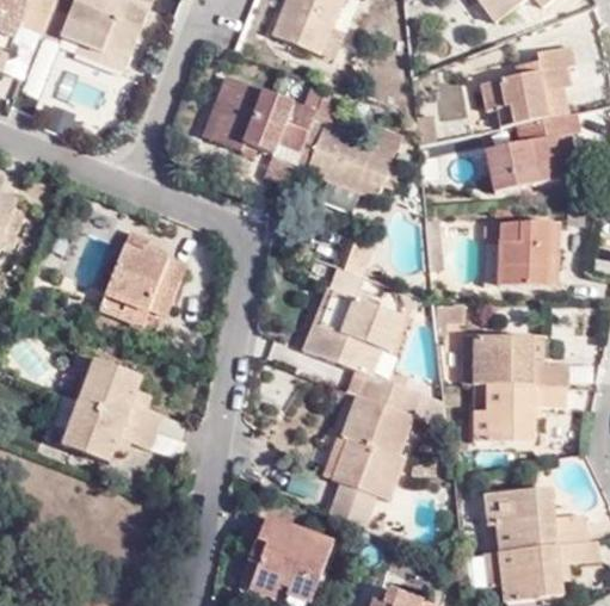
[(41,30),(42,26),(51,0),(0,0),(0,45),(8,50),(20,22),(41,30)]
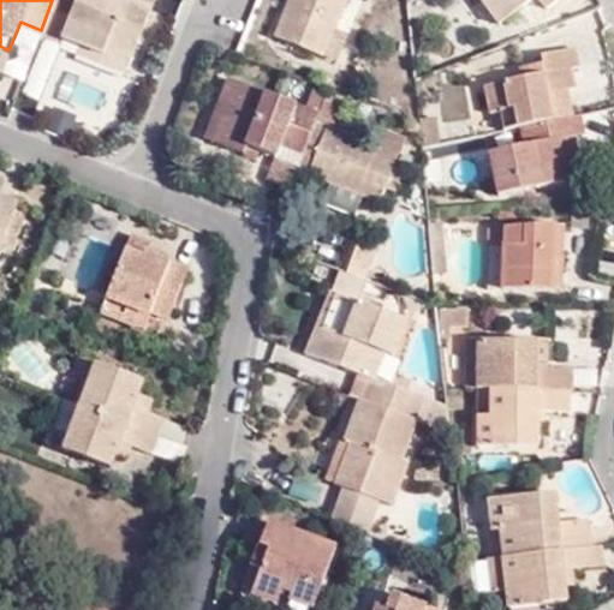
[(103,12),(72,0),(52,0),(42,27),(83,43),(103,51),(106,43),(135,54),(153,6),(137,0),(119,0),(113,17),(103,12)]
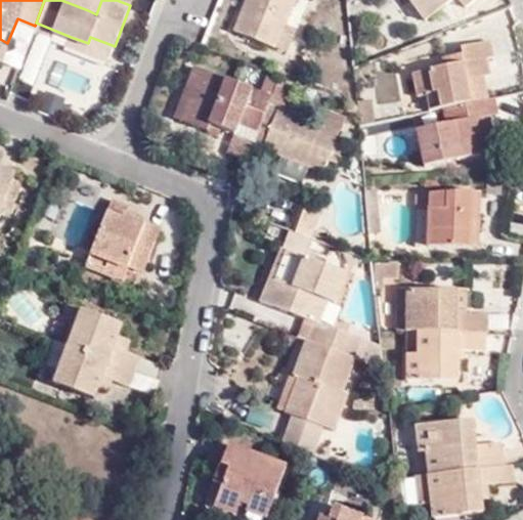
[(96,14),(101,0),(92,0),(88,10),(96,14)]
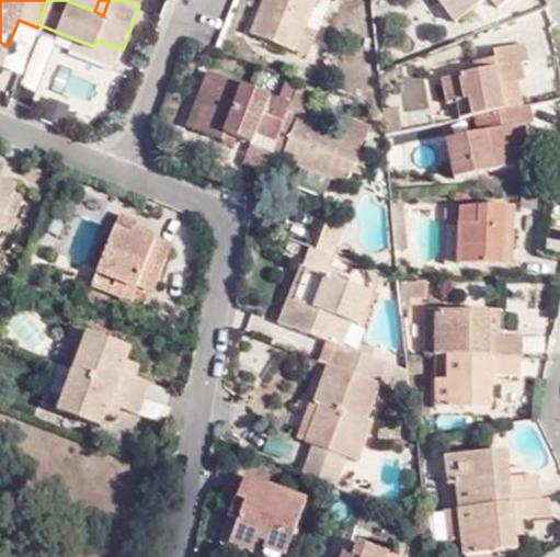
[(261,0),(246,41),(288,57),(309,0),(261,0)]
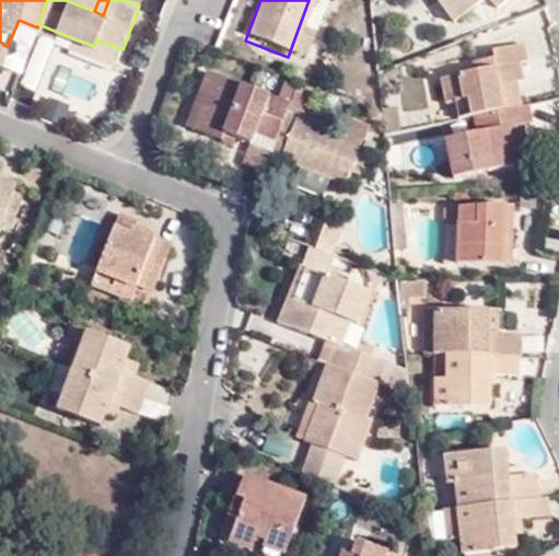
[(417,0),(408,7),(417,19),(430,9),(423,0),(417,0)]
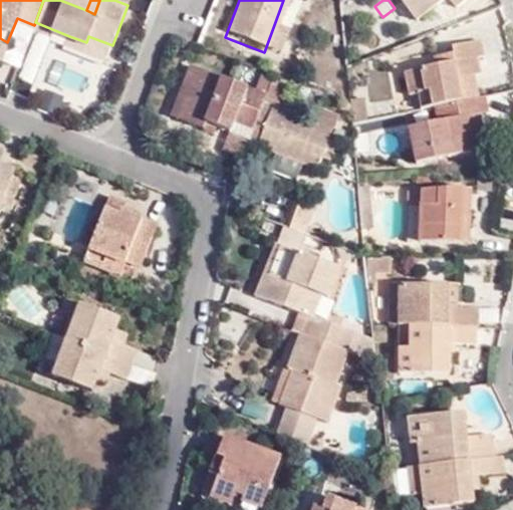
[(408,0),(421,16),(444,0),(449,0),(455,7),(465,0),(408,0)]
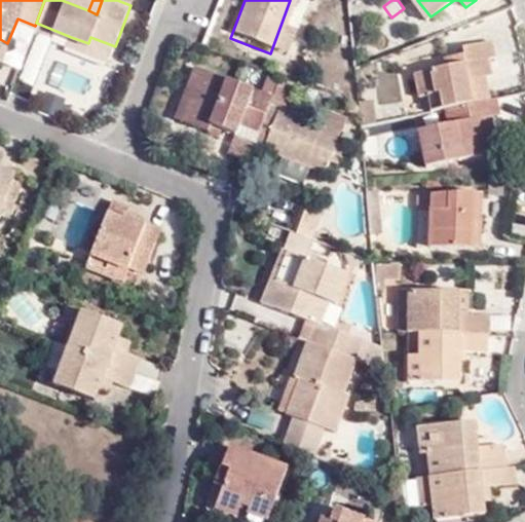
[(68,43),(109,60),(115,46),(90,37),(88,43),(71,37),(68,43)]
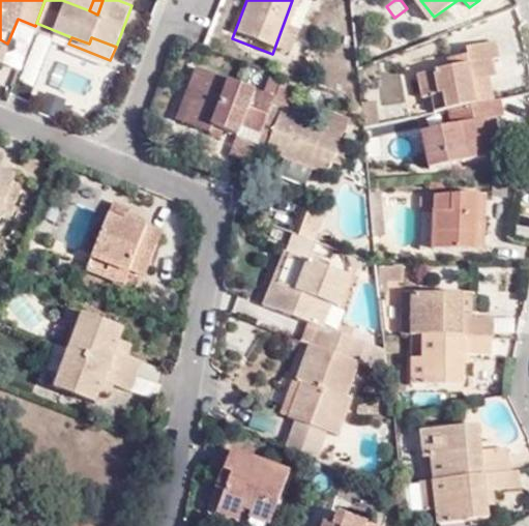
[(432,115),(446,112),(483,104),(479,80),(488,78),(494,77),(492,60),(499,58),(496,40),(467,47),(469,54),(447,58),(449,68),(416,76),(420,99),(429,97),(432,115)]
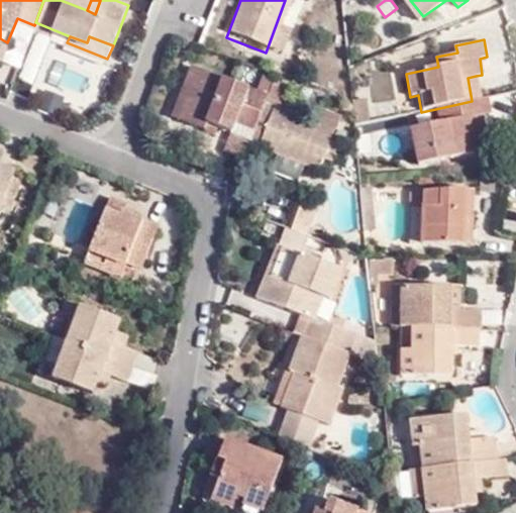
[(201,69),(188,64),(182,78),(195,82),(201,69)]
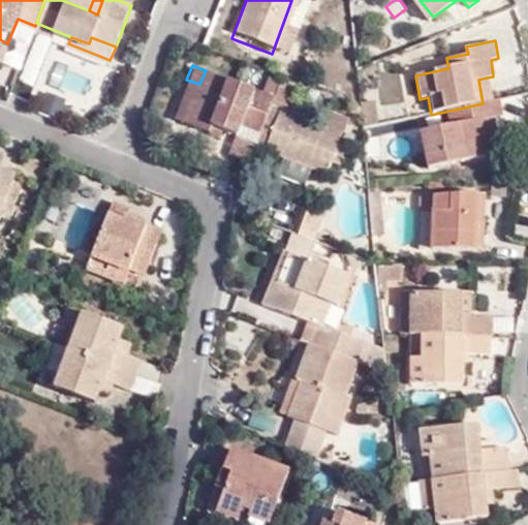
[(257,130),(270,101),(272,96),(206,70),(199,84),(192,103),(187,101),(180,119),(205,129),(207,124),(233,134),(237,122),(257,130)]
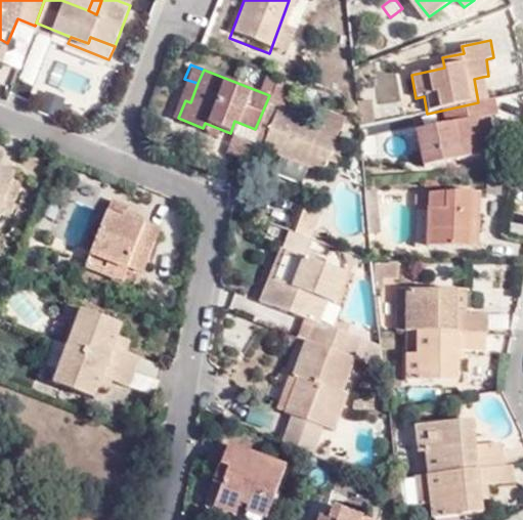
[(474,79),(478,102),(486,101),(482,77),(474,79)]
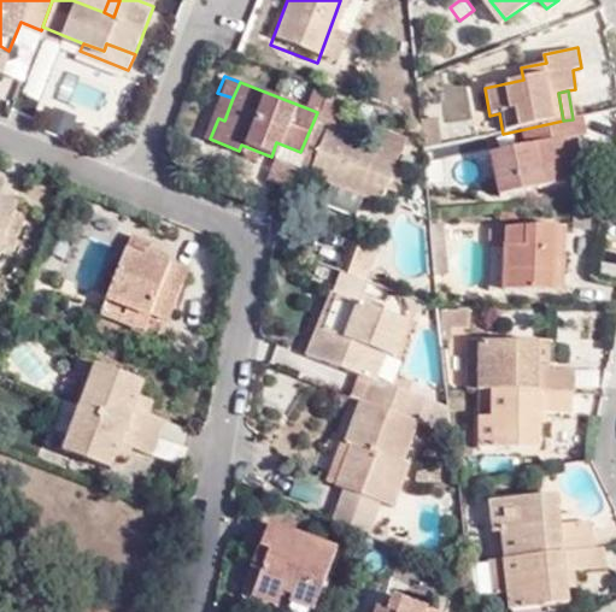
[(200,135),(210,139),(218,118),(224,121),(233,98),(217,93),(200,135)]
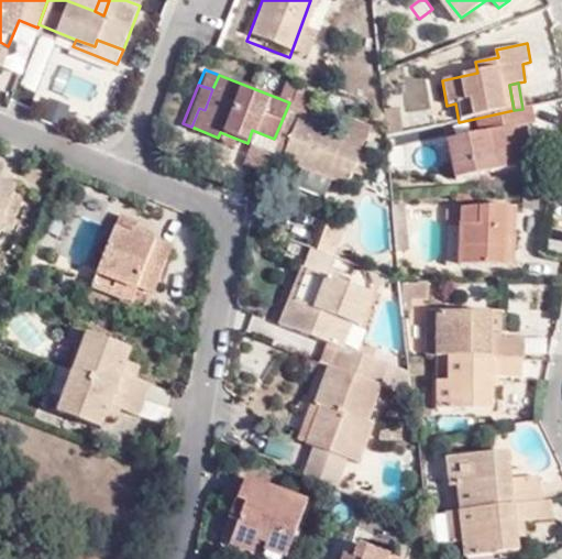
[(379,106),(379,112),(382,139),(397,135),(394,105),(379,106)]
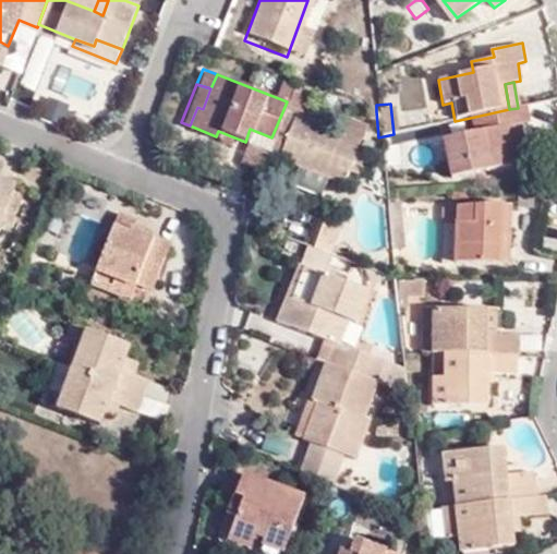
[(334,127),(285,107),(271,137),(283,143),(278,157),(340,182),(346,169),(353,149),(363,125),(338,115),(334,127)]
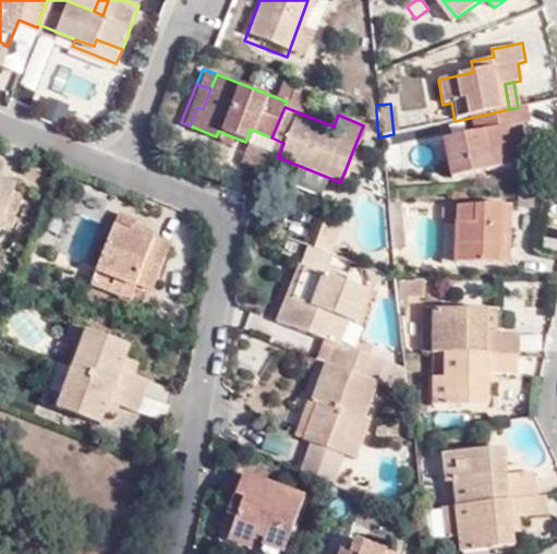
[(518,108),(509,109),(470,118),(472,134),(440,141),(448,179),(511,167),(504,129),(518,127),(529,124),(524,107),(518,108)]
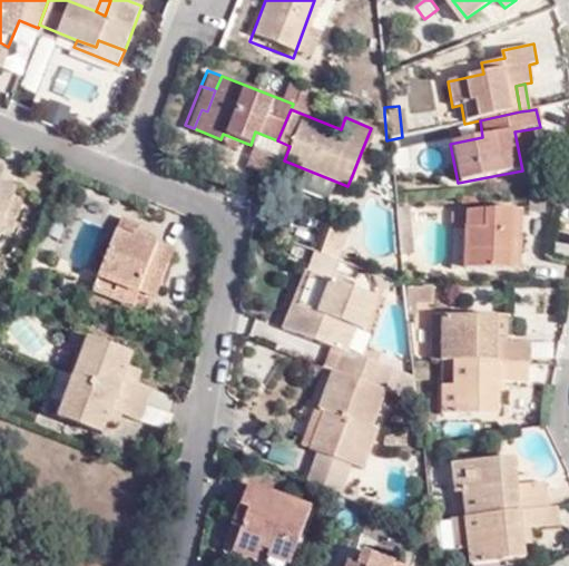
[(514,132),(522,171),(536,167),(529,129),(514,132)]
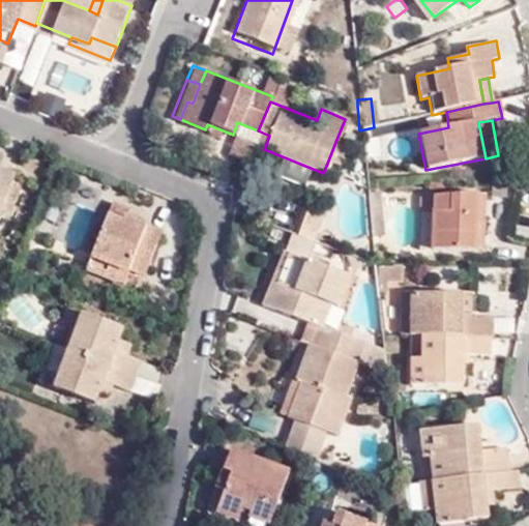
[(237,122),(233,135),(234,136),(228,153),(247,161),(258,130),(237,122)]
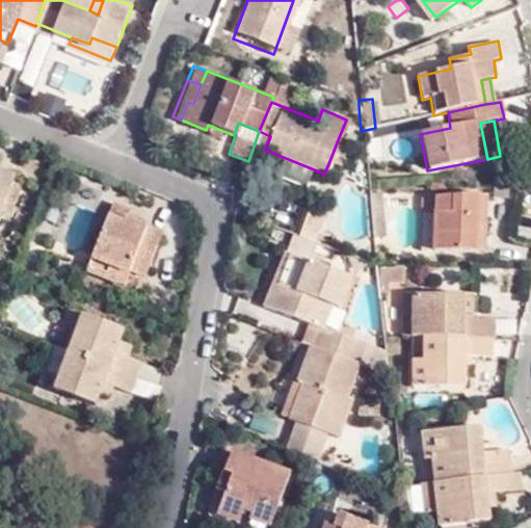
[(351,148),(337,142),(329,161),(344,166),(351,148)]
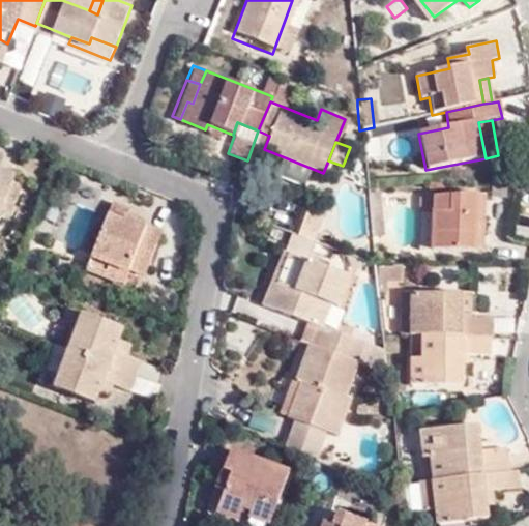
[(0,212),(15,174),(0,168),(0,164),(0,212)]
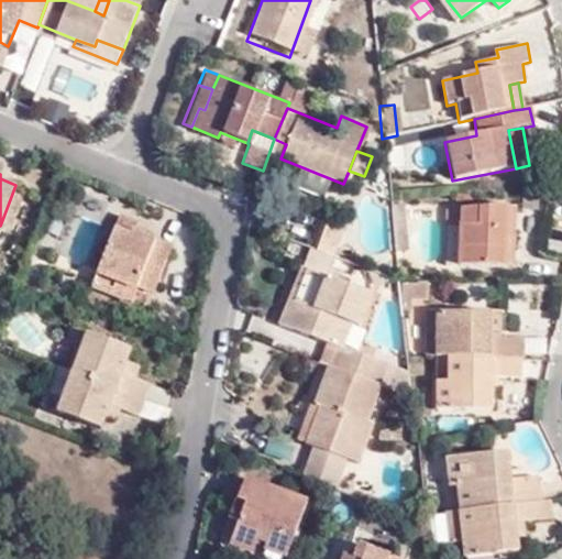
[(405,197),(390,198),(394,244),(408,243),(405,197)]
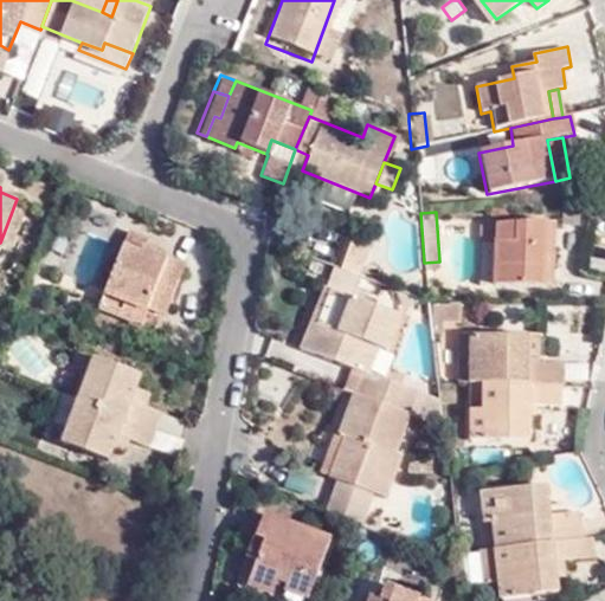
[(545,285),(548,219),(516,215),(516,223),(496,221),(495,238),(487,238),(486,264),(496,264),(495,284),(545,285)]
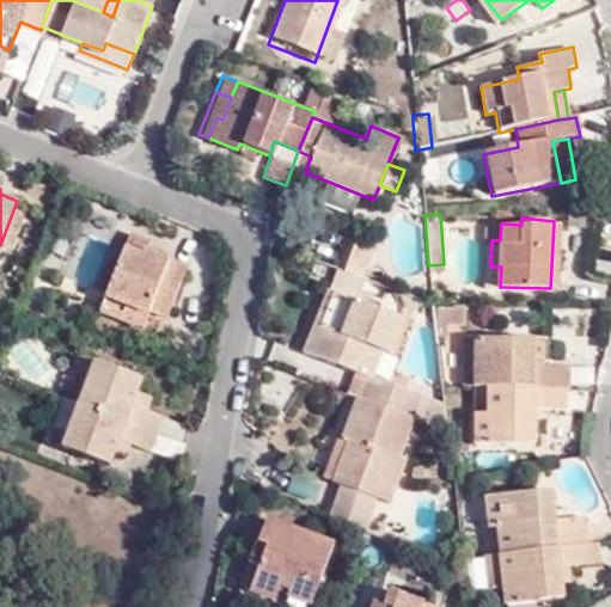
[(554,221),(550,288),(561,289),(563,221),(554,221)]
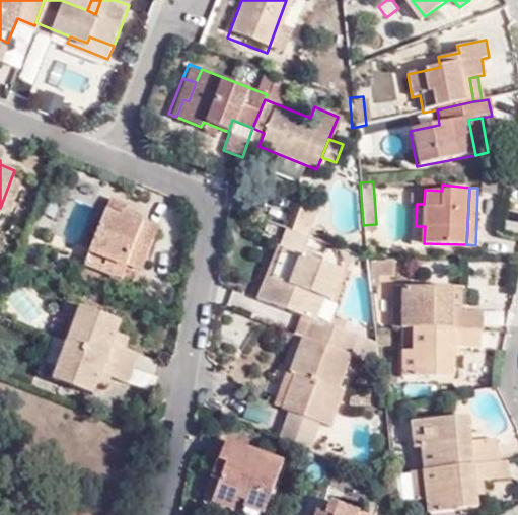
[(126,214),(134,217),(137,207),(115,199),(109,212),(125,217),(126,214)]
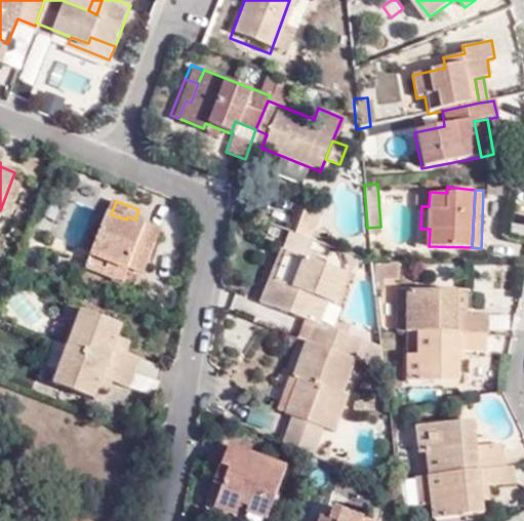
[(111,214),(103,235),(94,254),(130,269),(132,263),(147,269),(161,230),(135,219),(127,216),(126,219),(111,214)]
